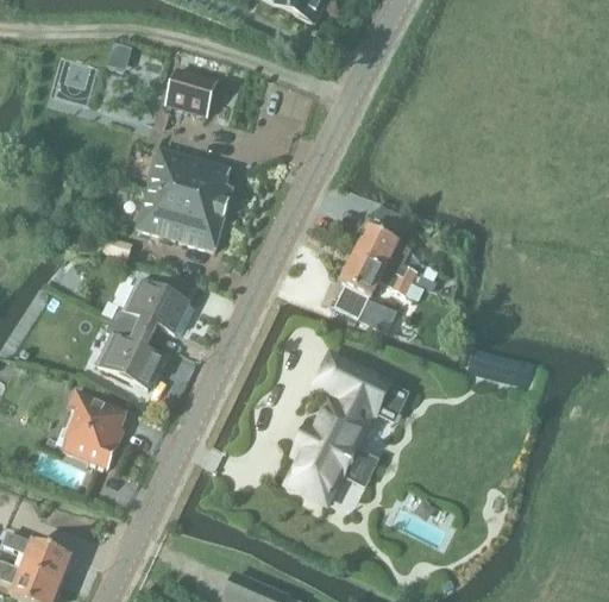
[(314,22),(325,0),(277,0),(276,2),(314,22)]
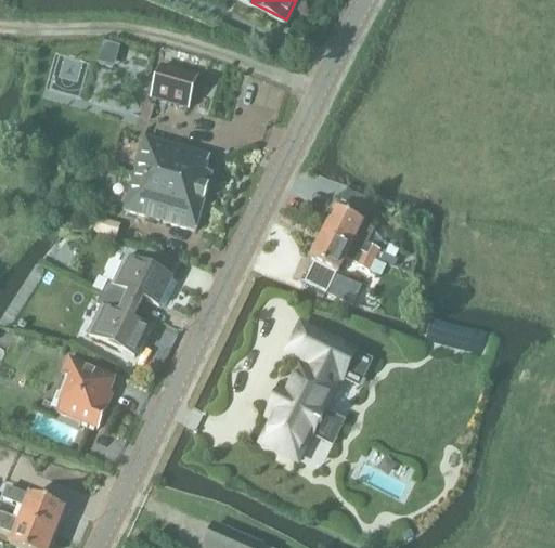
[(162,62),(152,95),(188,105),(197,72),(162,62)]
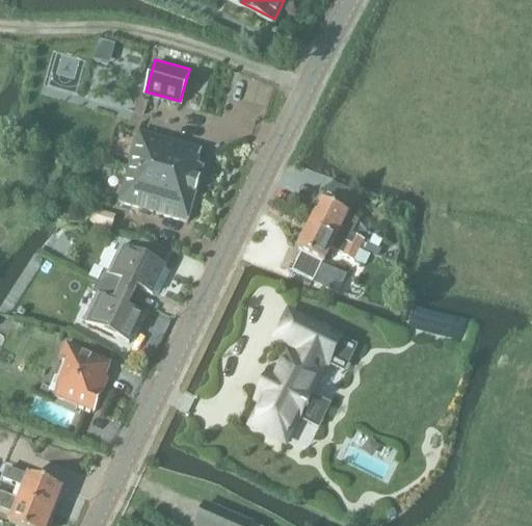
[(202,146),(138,128),(128,163),(179,179),(177,186),(195,191),(203,164),(196,162),(202,146)]
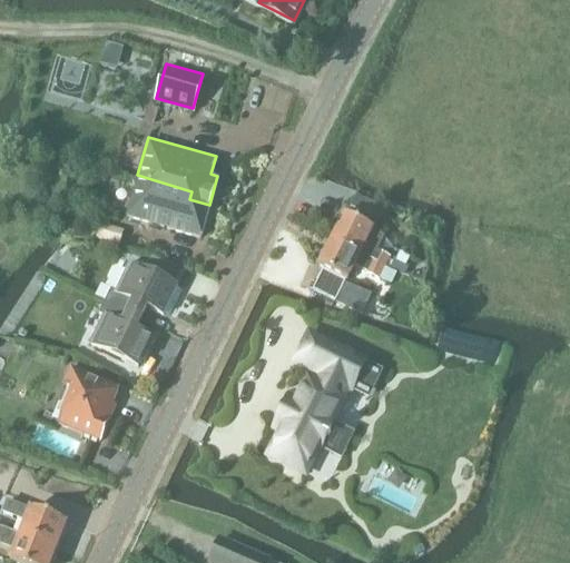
[(137,175),(127,213),(200,234),(209,205),(189,199),(192,191),(137,175)]
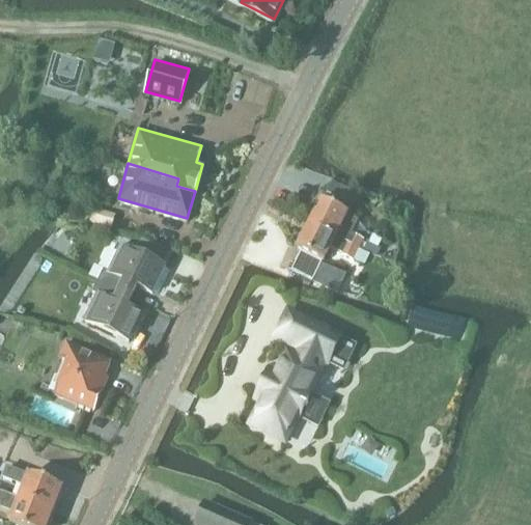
[(335,235),(347,241),(358,246),(363,235),(340,224),(347,211),(320,197),(309,221),(335,235)]
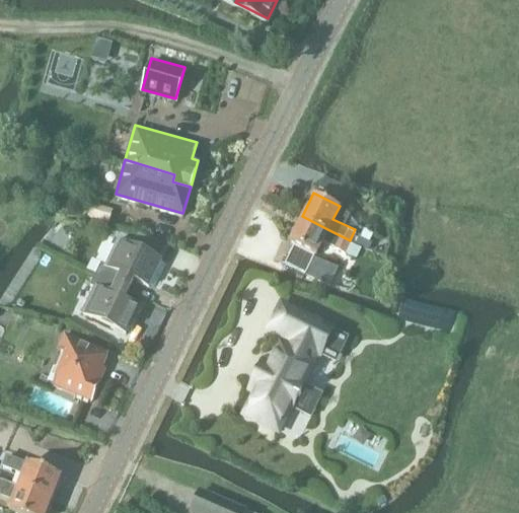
[(112,207),(90,201),(86,215),(106,221),(112,207)]
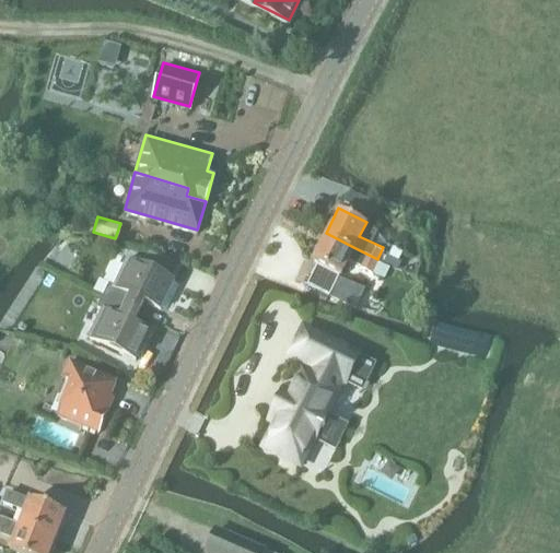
[(348,259),(353,247),(326,233),(313,258),(341,272),(348,259)]
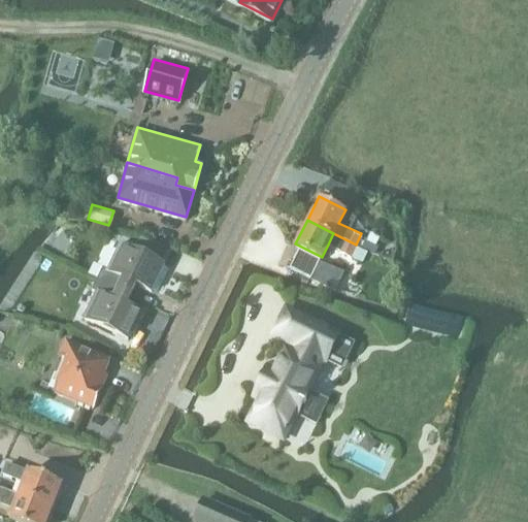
[(352,254),(356,245),(345,239),(340,249),(352,254)]
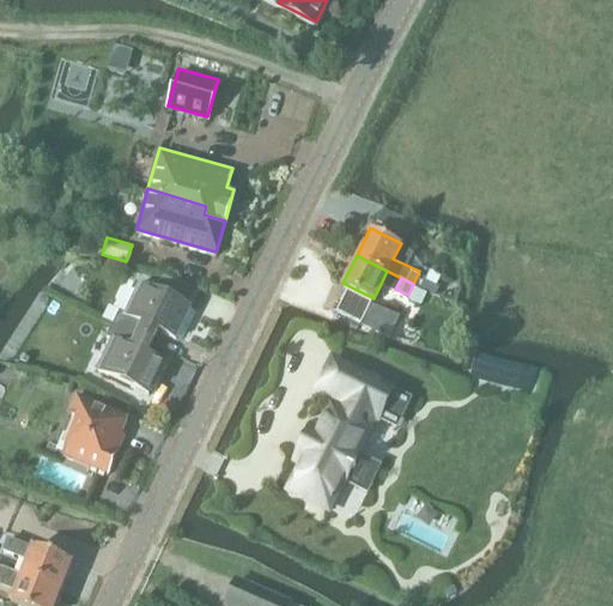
[(119,307),(113,320),(152,339),(158,327),(175,335),(190,304),(139,279),(125,309),(119,307)]
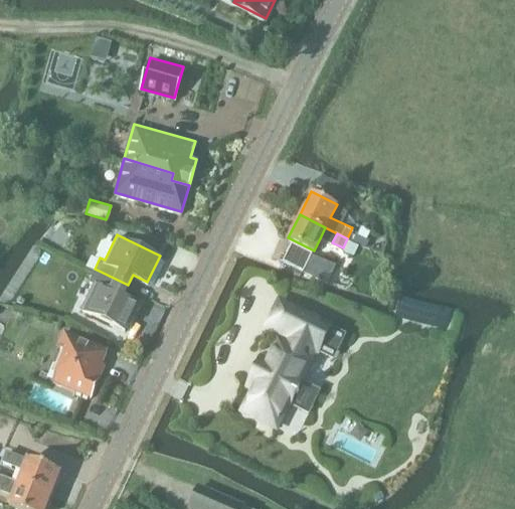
[(123,295),(128,285),(95,269),(90,280),(94,282),(81,308),(125,328),(137,302),(123,295)]
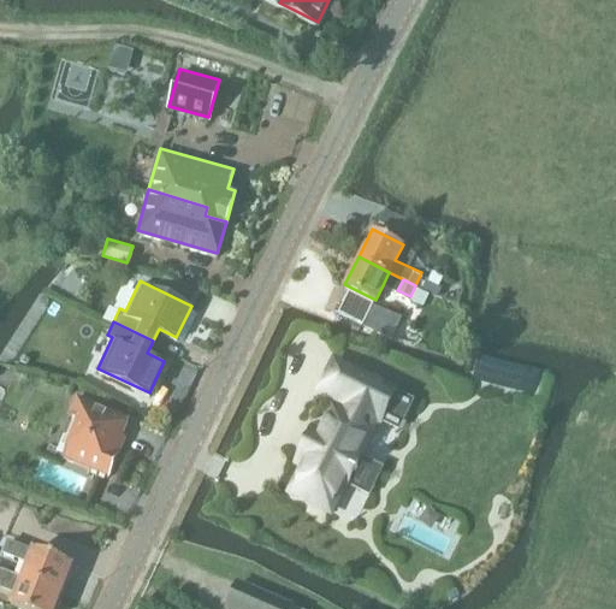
[(381,417),(395,388),(335,358),(320,386),(348,400),(343,409),(333,404),(320,430),(313,426),(297,459),(304,462),(291,489),(330,508),(343,482),(347,483),(362,451),(359,449),(377,414),(381,417)]
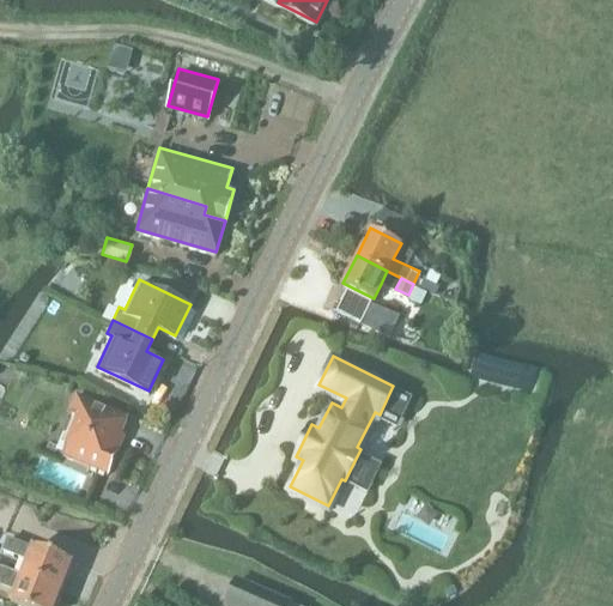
[(121,430),(128,413),(76,391),(68,410),(78,413),(62,450),(108,471),(125,431),(121,430)]
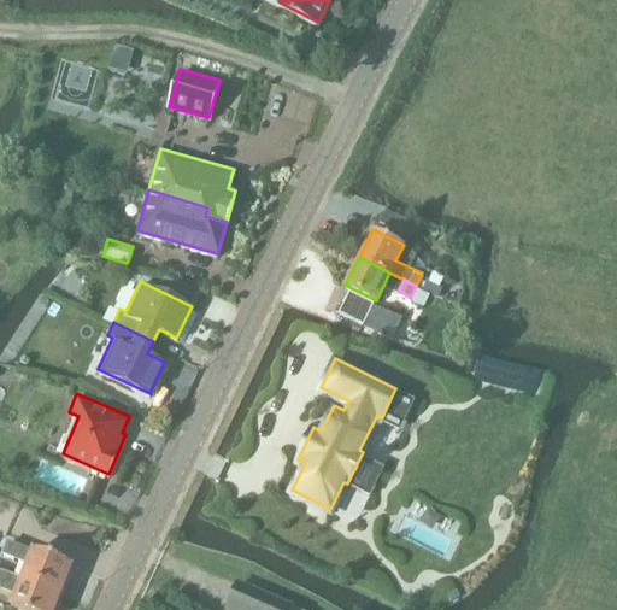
[(27,564),(22,575),(62,591),(72,564),(33,549),(7,539),(3,551),(12,555),(11,558),(27,564)]
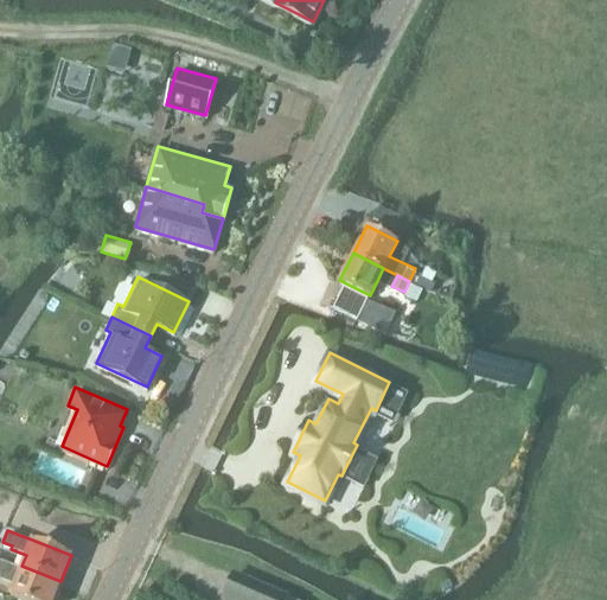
[(26,599),(52,599),(61,581),(21,566),(0,556),(0,575),(14,582),(11,593),(26,599)]
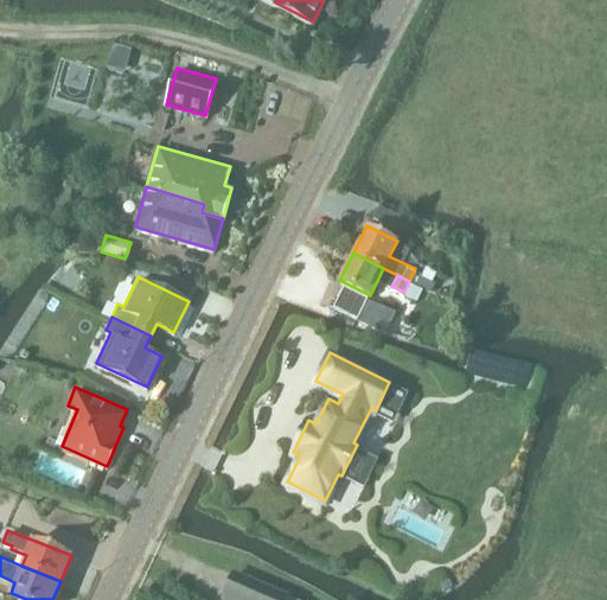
[(227,599),(285,599),(287,595),(235,572),(223,598),(227,599)]
